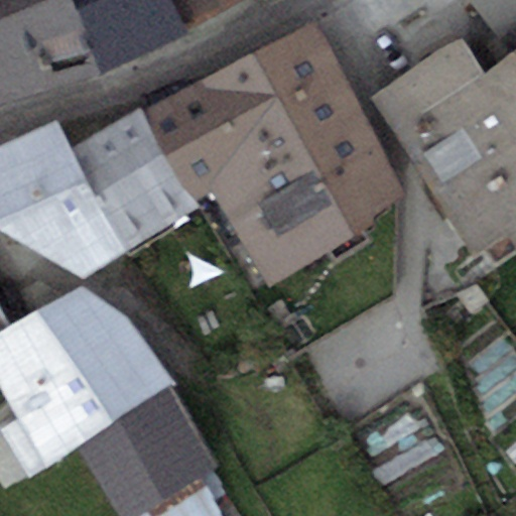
[(0,0),(0,104),(108,71),(69,0),(0,0)]
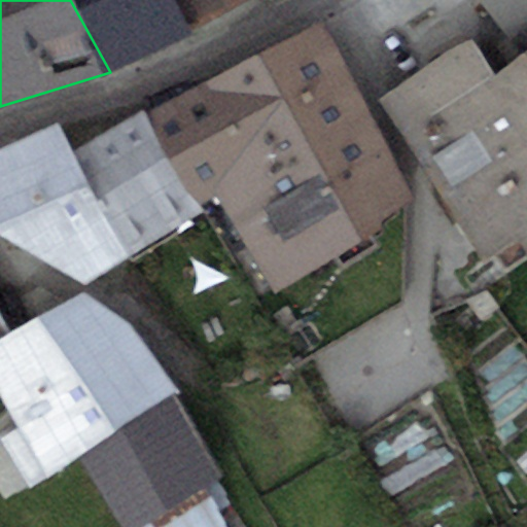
[(70,0),(110,72),(191,28),(176,0),(70,0)]
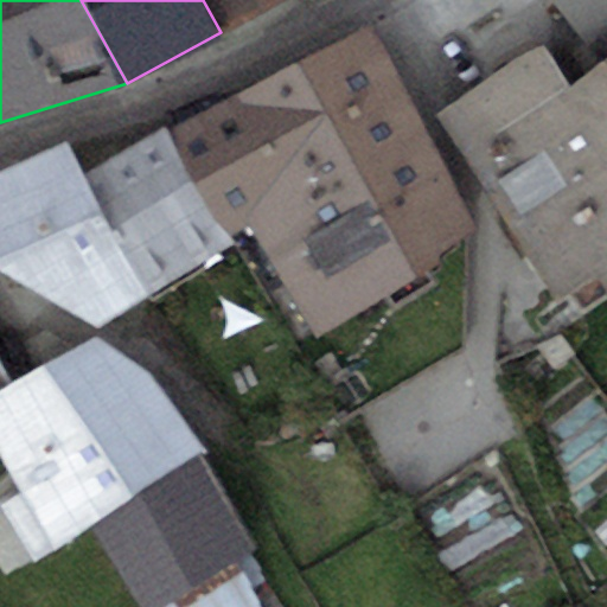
[(203,0),(221,32),(280,0),(203,0)]
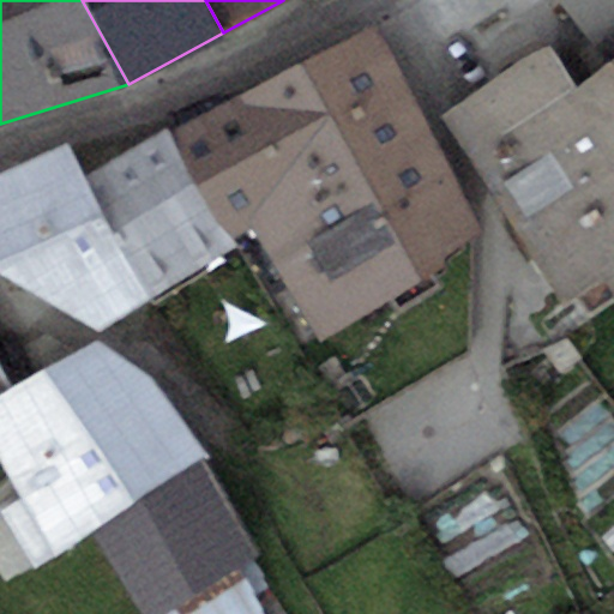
[(613,0),(559,0),(593,53),(613,38),(613,0)]
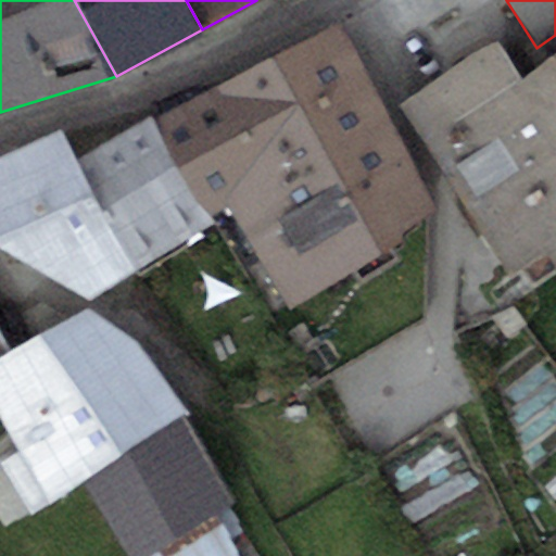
[(343,22),(154,118),(211,215),(228,205),(286,307),(439,209),(343,22)]
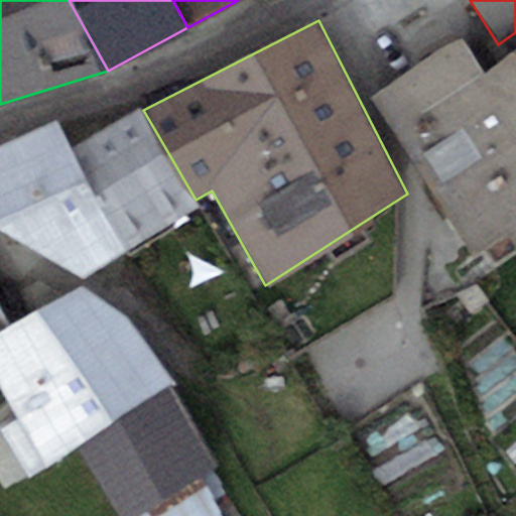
[(515,243),(515,115),(487,76),(463,39),(372,100),(476,255),(509,233),(515,243)]
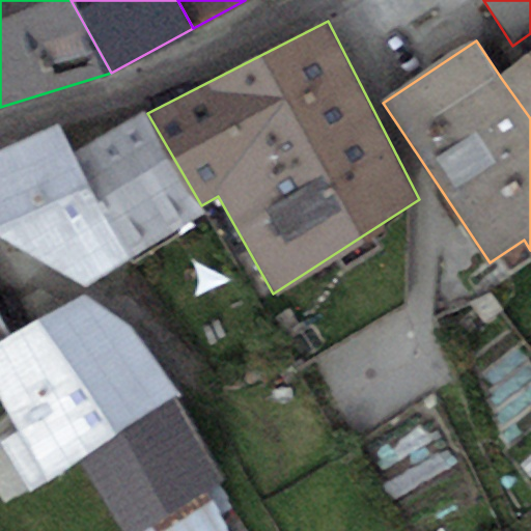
[(530,53),(501,78),(530,118),(530,53)]
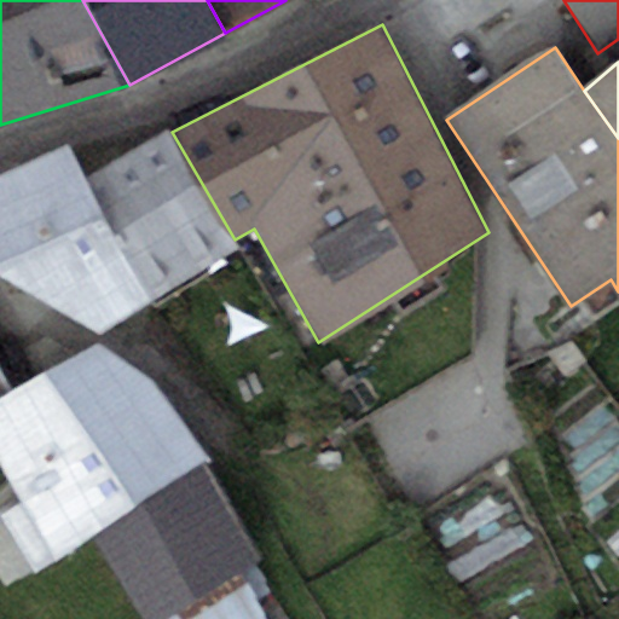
[(167,127),(84,177),(150,302),(239,248),(235,239),(172,132),(167,127)]
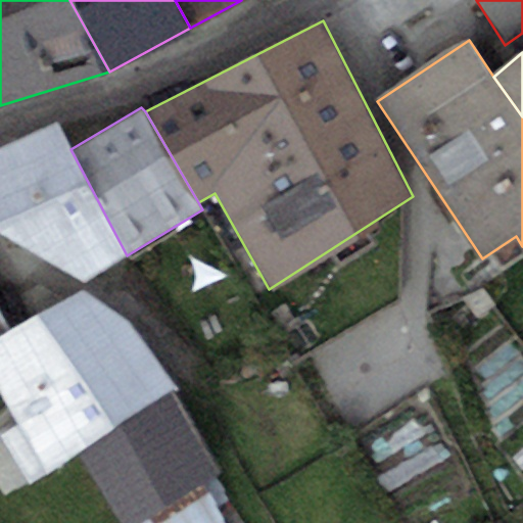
[(57,124),(0,148),(0,232),(85,280),(127,255),(70,149),(57,124)]
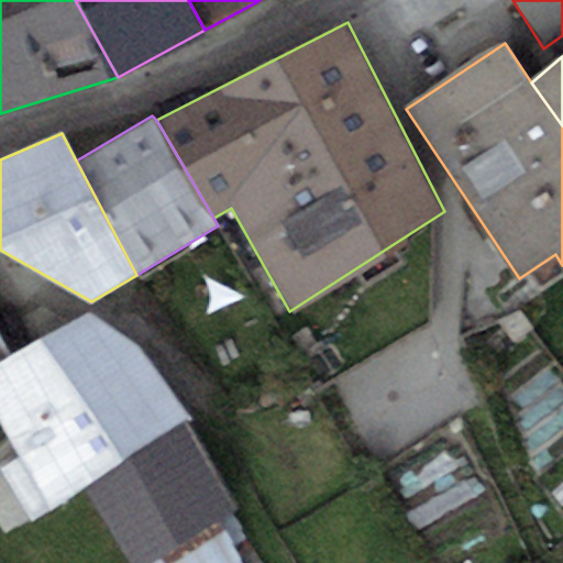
[(14,357),(0,366),(0,420),(52,505),(85,485),(132,562),(244,562),(218,520),(236,509),(138,348),(88,312),(14,357)]
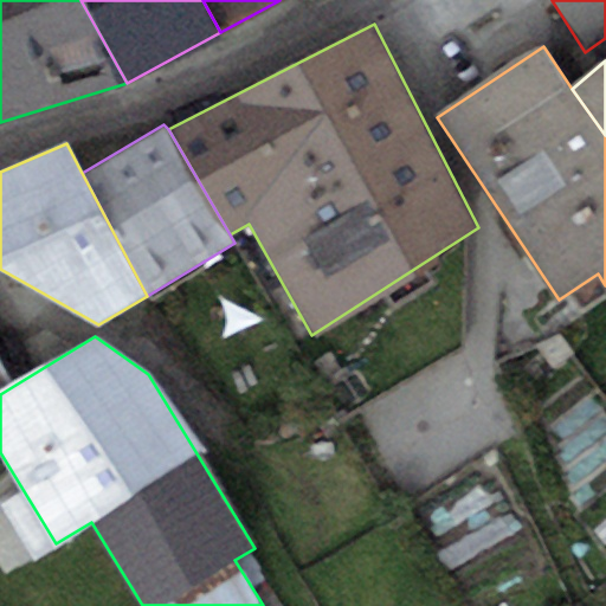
[(0,394),(15,385),(0,356),(0,394)]
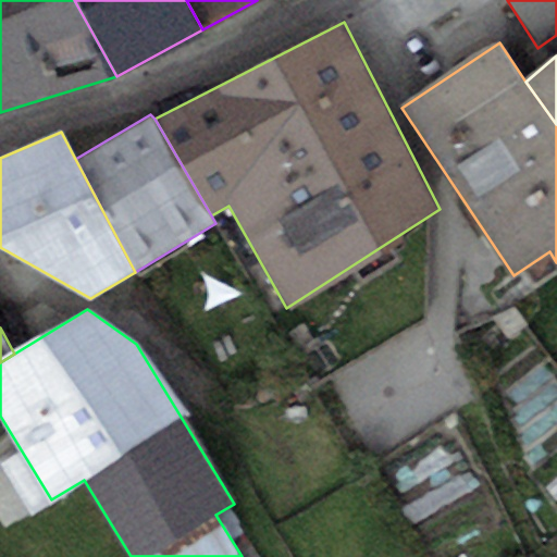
[(383,454),(386,524),(481,520),(478,449),(383,454)]
